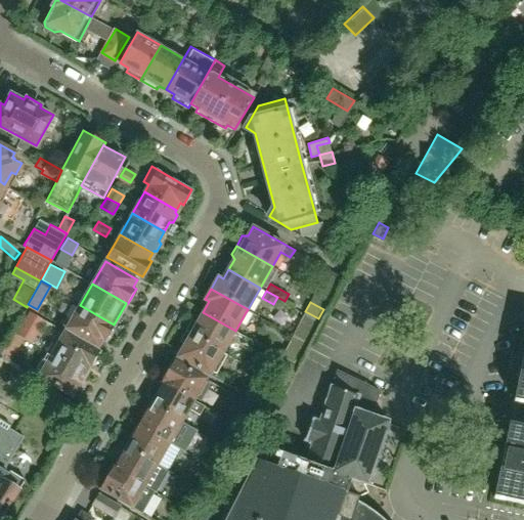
[(106,340),(115,325),(114,325),(80,305),(67,328),(98,346),(103,338),(106,340)]
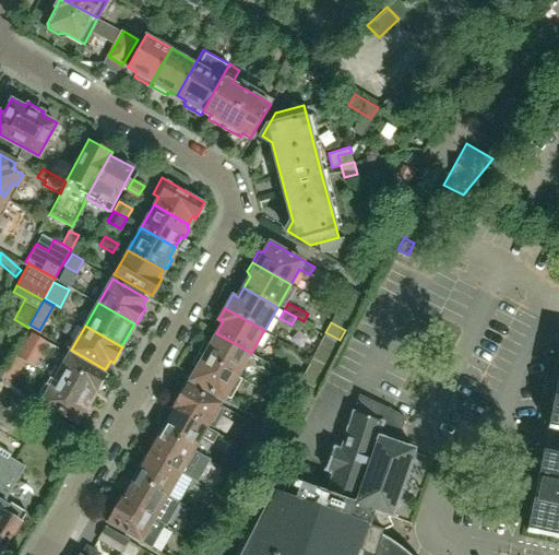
[(30,362),(43,338),(31,331),(18,354),(30,362)]
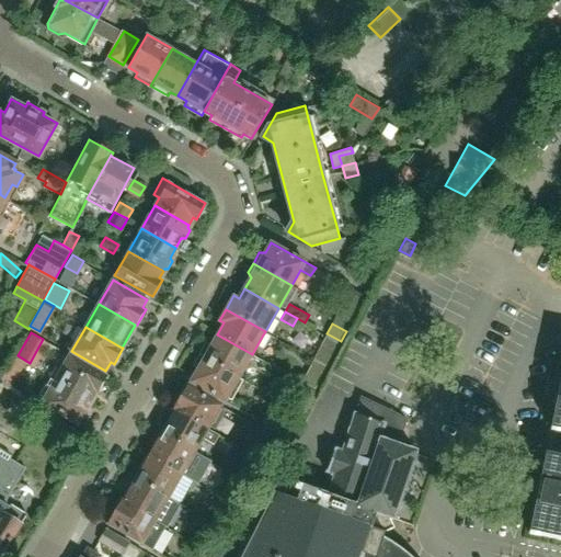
[(239,377),(252,354),(217,334),(212,344),(206,344),(199,355),(239,377)]
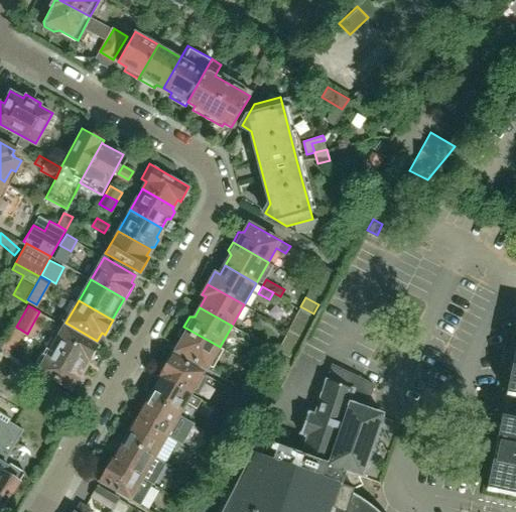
[(292,320),(289,327),(301,333),(304,326),(292,320)]
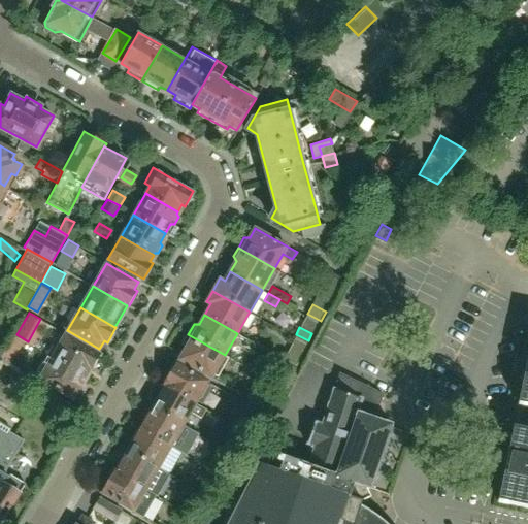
[(98,357),(100,354),(65,333),(58,347),(53,344),(47,353),(86,375),(90,368),(92,369),(93,366),(96,365),(99,360),(98,357)]
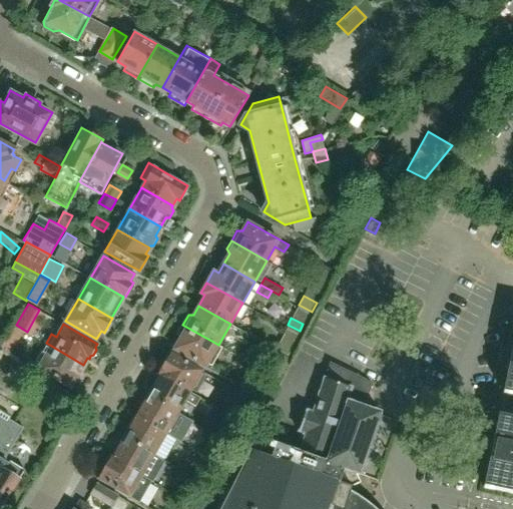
[(209,360),(218,345),(182,325),(178,332),(181,337),(174,349),(222,376),(226,370),(209,360)]
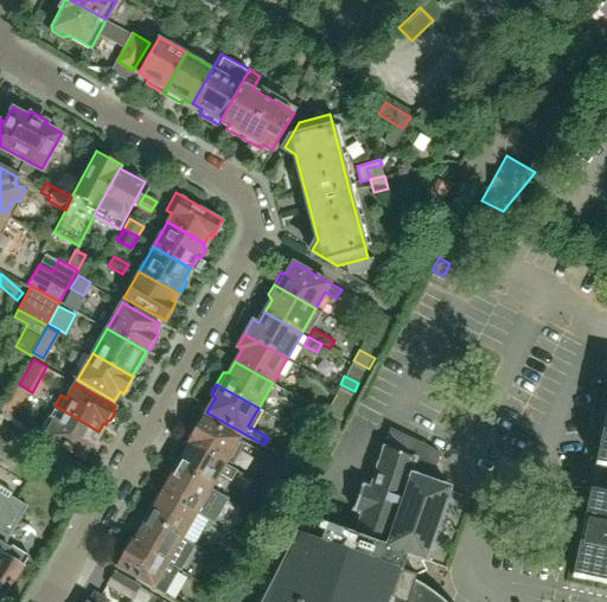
[(293,392),(281,385),(275,394),(288,402),(293,392)]
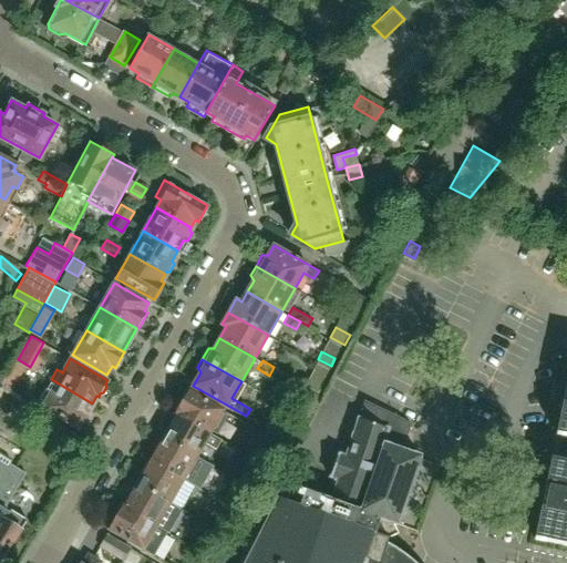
[(313,378),(322,382),(329,369),(320,365),(313,378)]
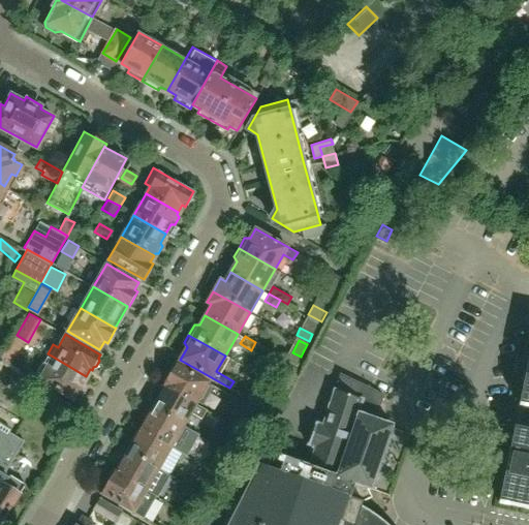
[(2,356),(13,363),(20,353),(7,346),(2,356)]
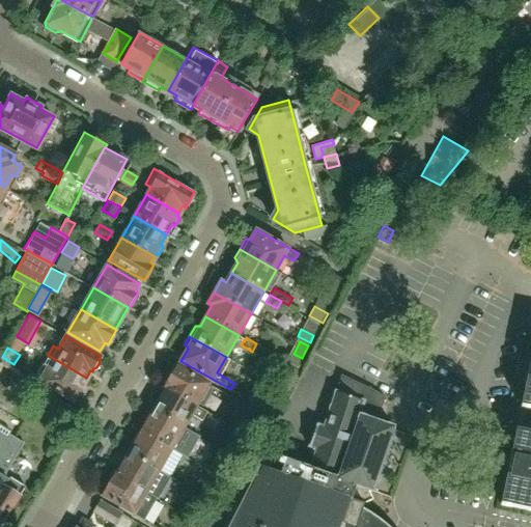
[(530,353),(521,405),(530,406),(530,353)]
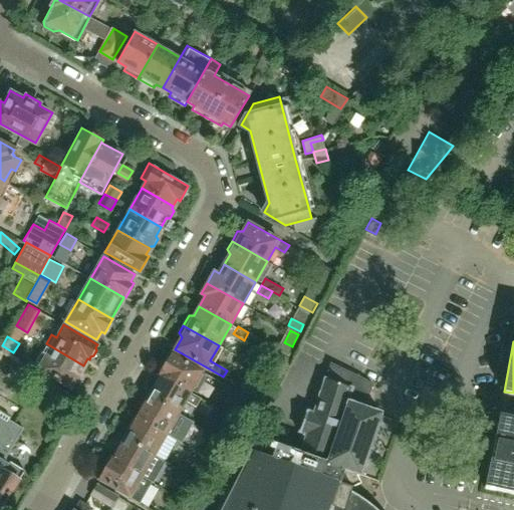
[(77,375),(83,365),(46,343),(42,351),(46,353),(38,368),(70,387),(72,384),(75,384),(78,377),(77,375)]
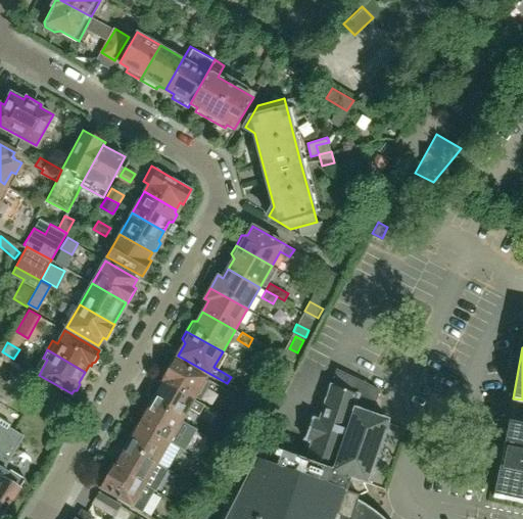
[(194,398),(206,377),(175,359),(161,380),(162,380),(194,398)]
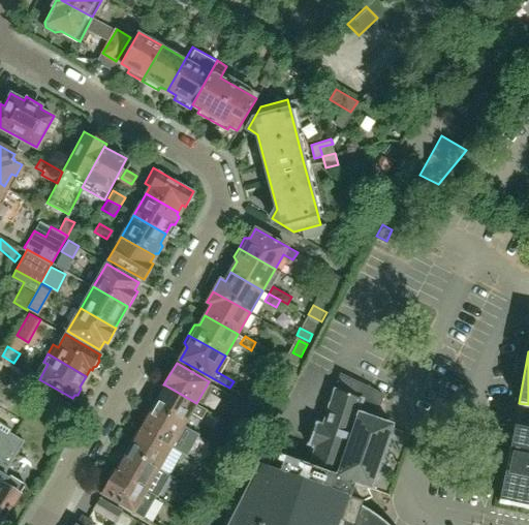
[(371,524),(366,521),(358,515),(367,486),(370,487),(392,426),(392,425),(393,424),(375,418),(383,393),(340,371),(335,388),(334,388),(321,422),(314,420),(307,443),(314,445),(308,464),(299,461),(284,456),(279,470),(259,463),(227,524),(371,524)]
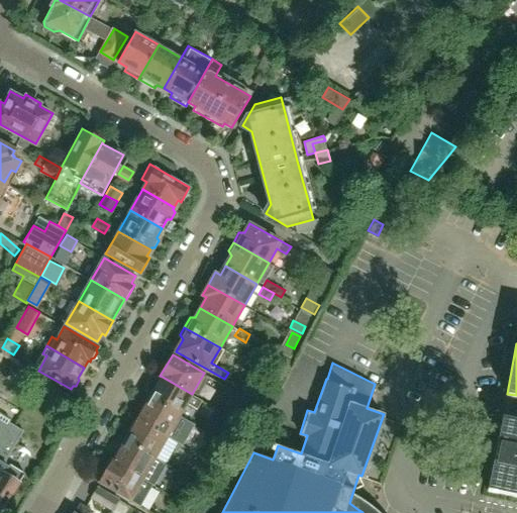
[(202,400),(192,394),(161,376),(154,387),(150,384),(144,395),(180,415),(187,402),(197,408),(202,400)]
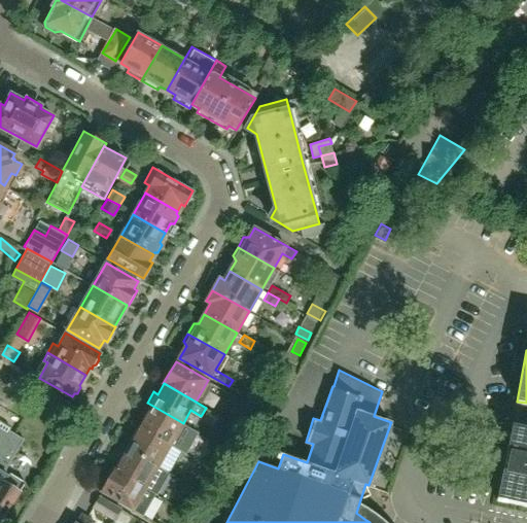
[(146,415),(140,426),(171,445),(188,454),(194,446),(201,433),(183,423),(147,403),(142,413),(146,415)]
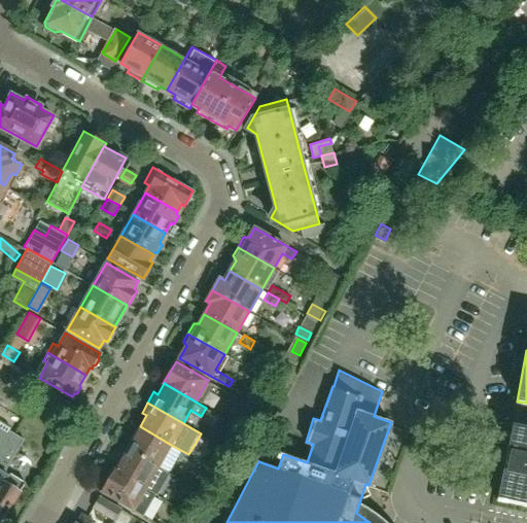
[(0,521),(26,481),(4,467),(24,438),(9,428),(10,426),(0,419),(0,521)]
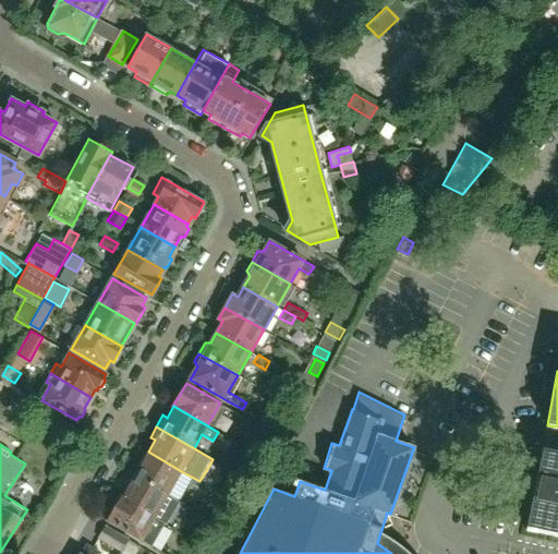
[(276,465),(282,453),(266,444),(259,455),(276,465)]
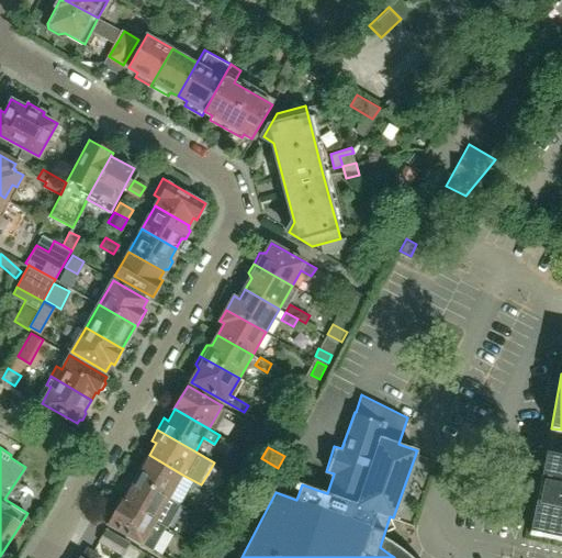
[(561,538),(561,456),(546,453),(529,532),(561,538)]
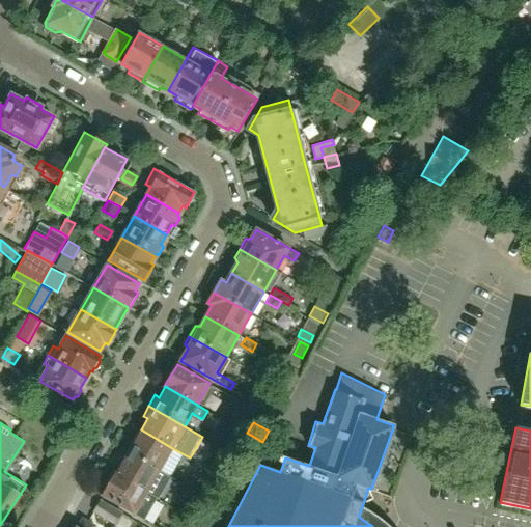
[(160,469),(172,448),(141,430),(135,441),(130,438),(123,449),(160,469)]
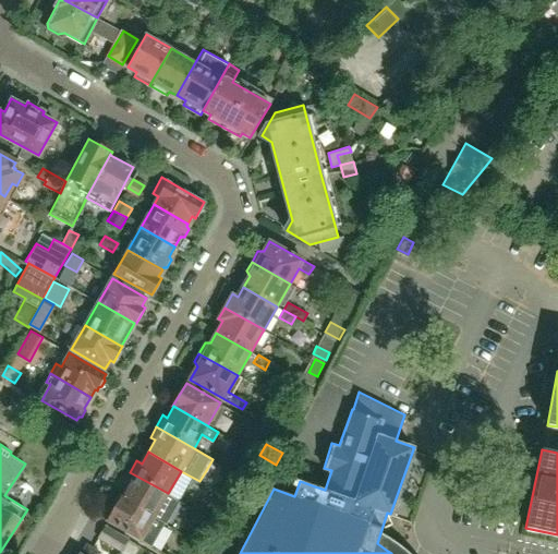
[(155,516),(168,493),(130,472),(124,483),(129,485),(121,497),(155,516)]
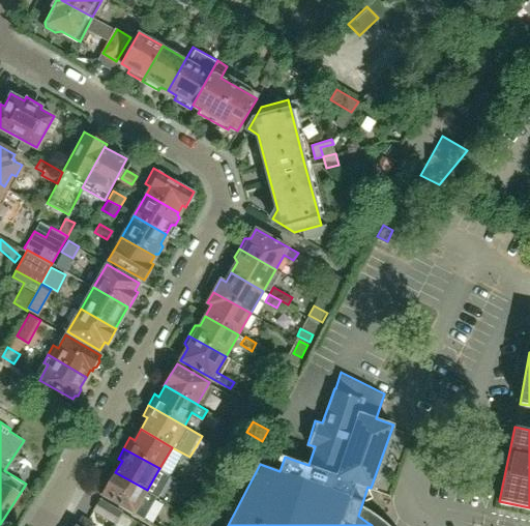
[(144,517),(156,496),(152,494),(147,490),(115,472),(115,471),(101,494),(135,513),(135,512),(144,517)]
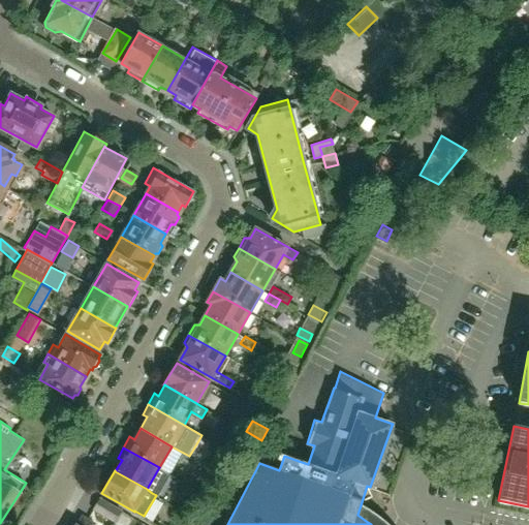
[(121,510),(99,497),(93,508),(114,521),(121,510)]
